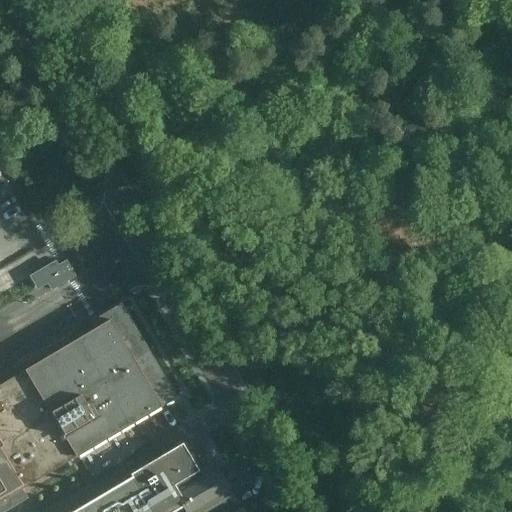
[(55,261),(29,276),(38,290),(50,282),(53,287),(75,274),(67,260),(58,265),(55,261)]
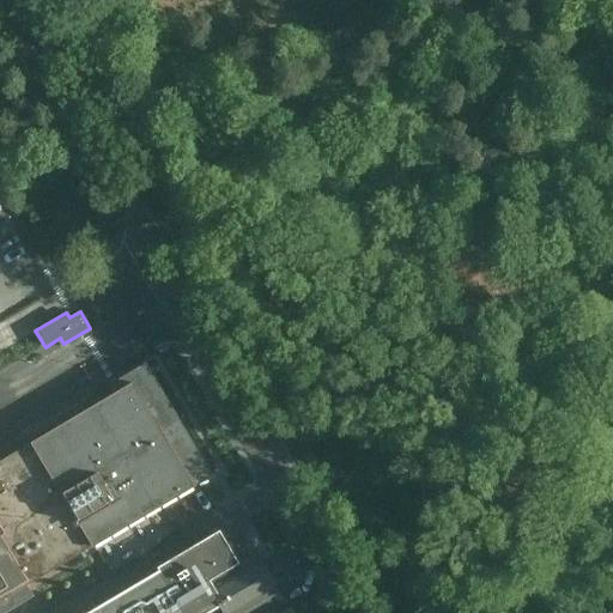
[(0,612),(8,612),(35,599),(26,587),(92,548),(194,489),(194,487),(211,477),(212,477),(178,420),(146,365),(110,386),(115,394),(30,444),(0,460),(0,612)]
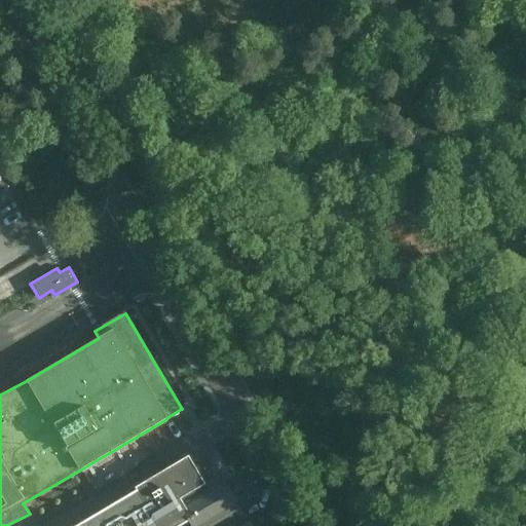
[(190,454),(135,487),(136,490),(157,525),(190,525),(187,521),(186,519),(178,503),(209,485),(190,454)]
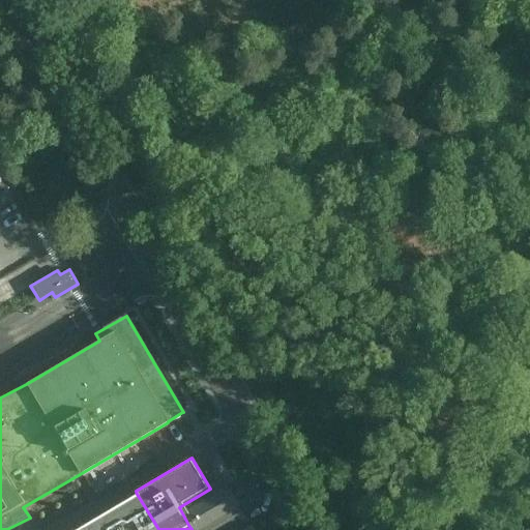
[(210,489),(179,507),(187,523),(188,525),(192,529),(252,529),(248,524),(246,525),(238,511),(239,510),(232,498),(223,482),(210,489)]
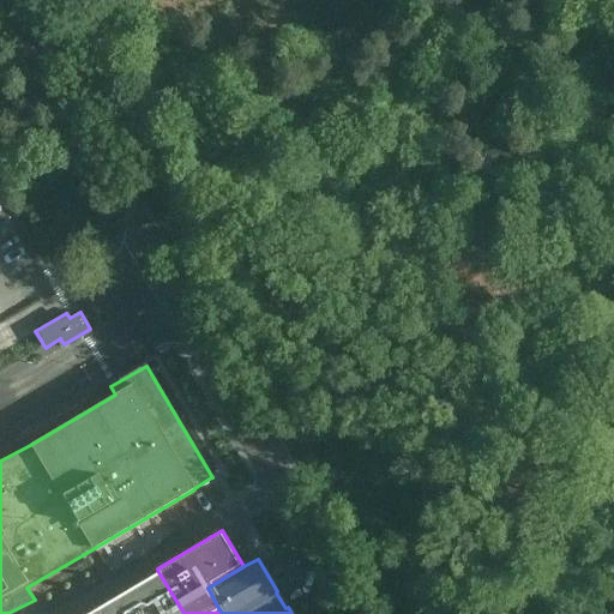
[(184,613),(158,572),(88,613),(184,613)]
